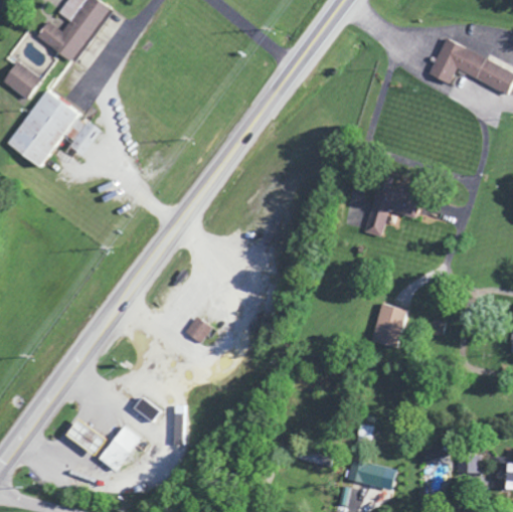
[(110,7),(99,0),(67,0),(58,13),(70,21),(62,31),(47,20),(36,36),(70,61),(110,7)]
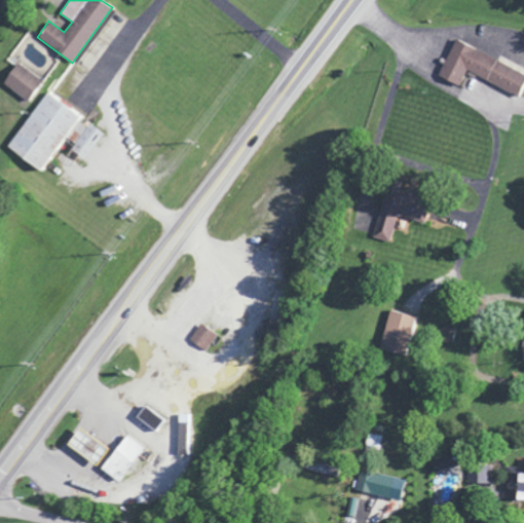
[(523,73),(454,39),(436,76),(457,86),(464,71),(517,96),(523,81),(523,73)]
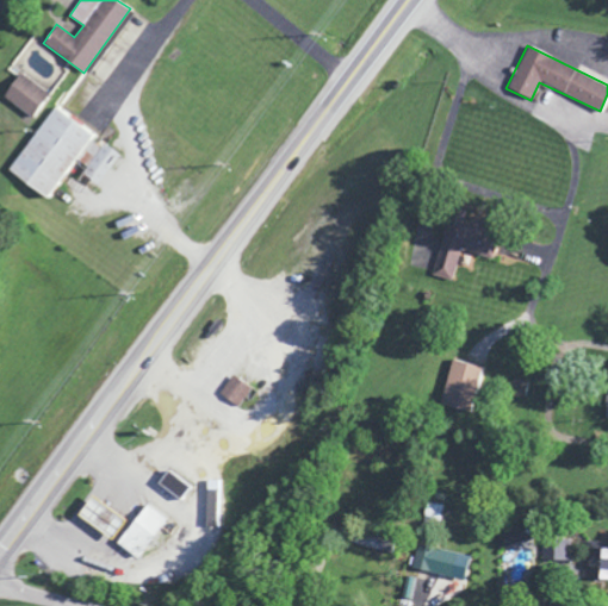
[(2,94),(28,117),(48,95),(23,72),(2,94)]
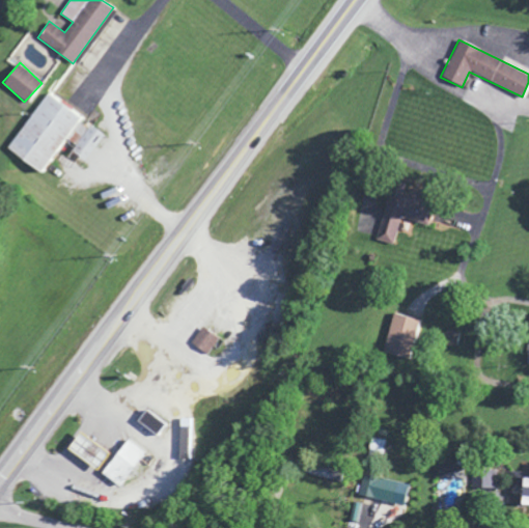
[(6,150),(38,172),(61,138),(73,145),(70,151),(84,161),(103,134),(85,122),(86,121),(46,93),(6,150)]
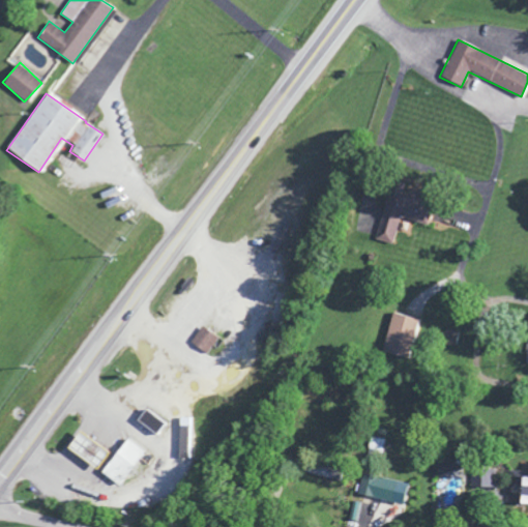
[(375,239),(391,243),(400,217),(427,225),(433,201),(402,193),(405,183),(391,180),(375,239)]
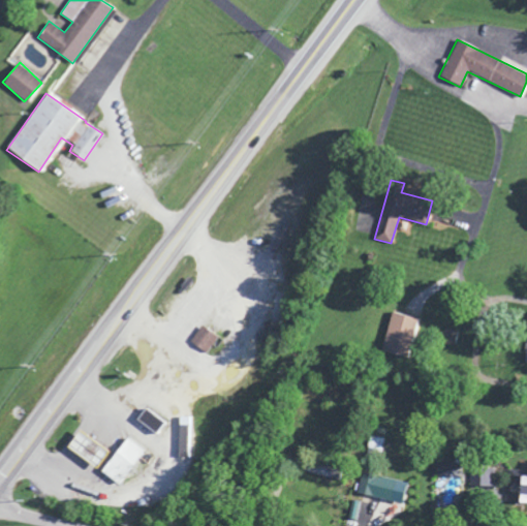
[(381,351),(406,357),(415,318),(392,312),(381,351)]
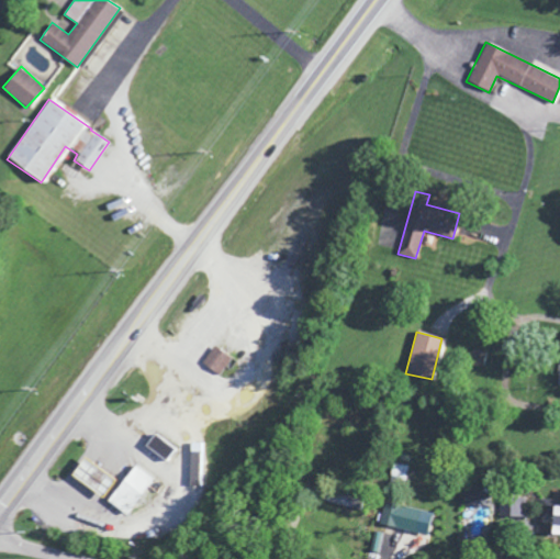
[(201,362),(219,375),(231,358),(212,346),(201,362)]
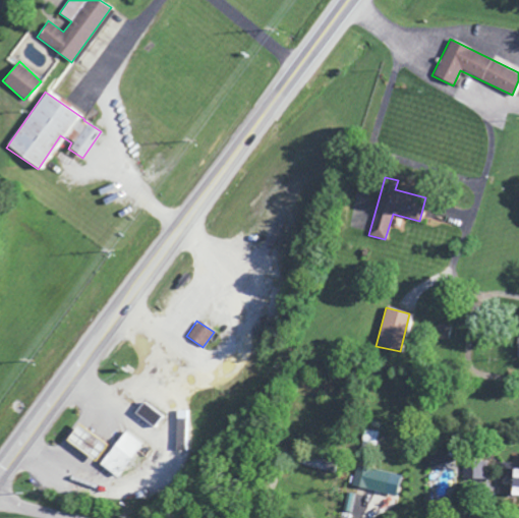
[(436,338),(451,340),(452,326),(437,324),(436,338)]
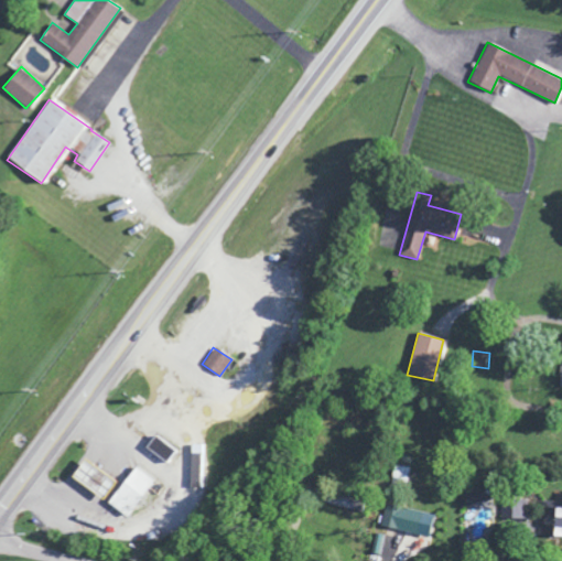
[(174,449),(152,434),(144,448),(165,462),(174,449)]
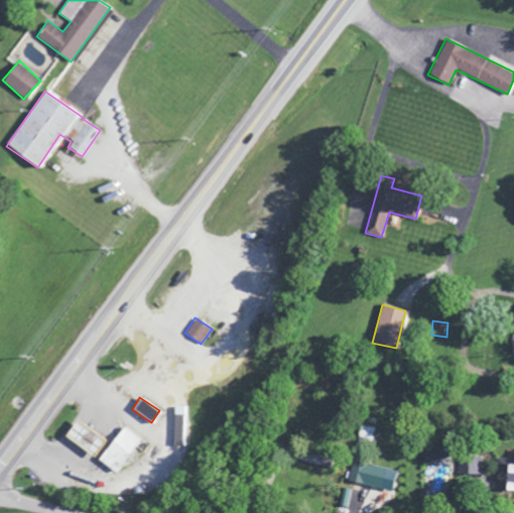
[(103,440),(75,418),(62,434),(92,457),(103,440)]
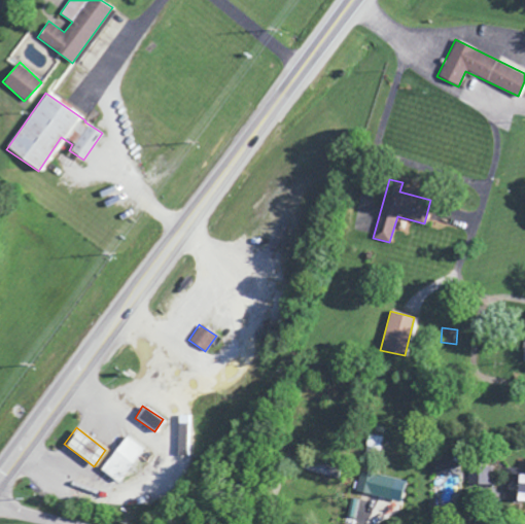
[(382,452),(386,439),(370,433),(365,446),(382,452)]
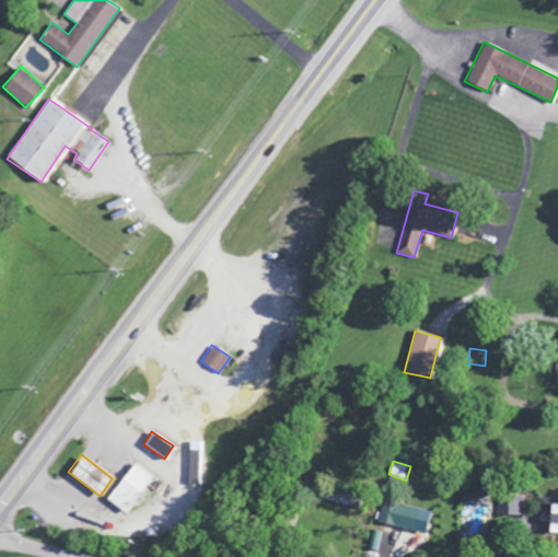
[(128,514),(152,475),(130,462),(106,501),(128,514)]
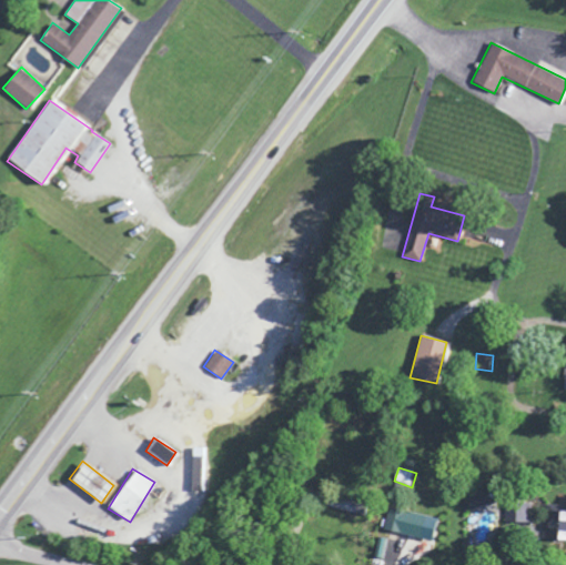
[(470,512),(491,502),(485,490),(464,500),(470,512)]
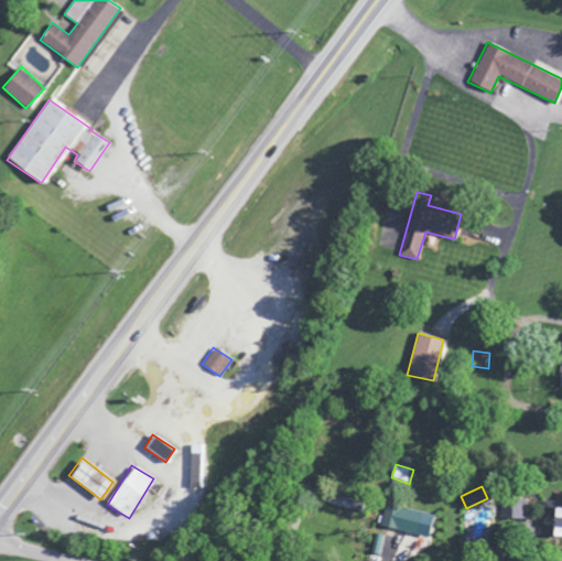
[(511,519),(530,520),(531,500),(511,499),(511,519)]
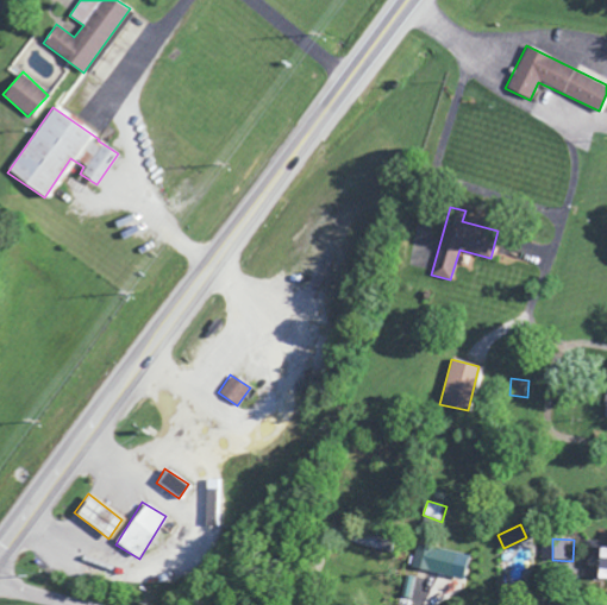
[(452,571),(454,550),(423,547),(420,567),(452,571)]
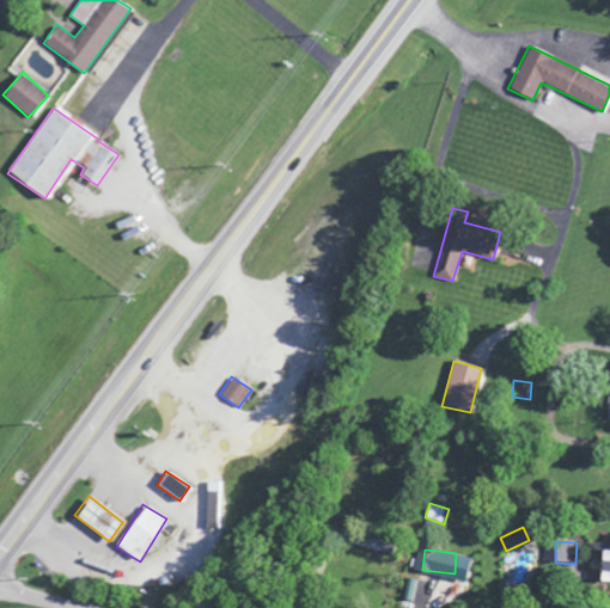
[(609,551),(602,551),(602,562),(601,562),(601,572),(592,572),(591,581),(609,581),(609,551)]
